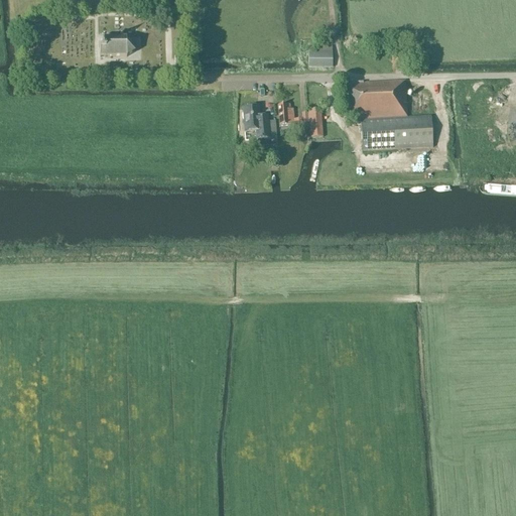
[(126,57),(134,53),(134,43),(126,39),(99,39),(100,57),(126,57)]
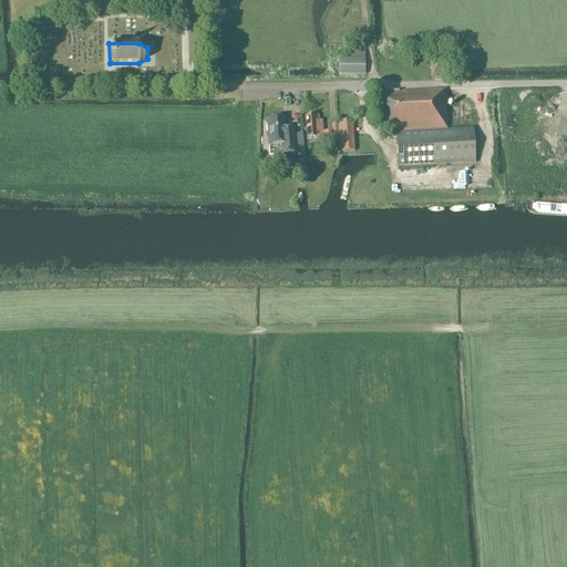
[(339,60),(339,75),(366,75),(364,60),(364,49),(344,49),(344,60),(339,60)]
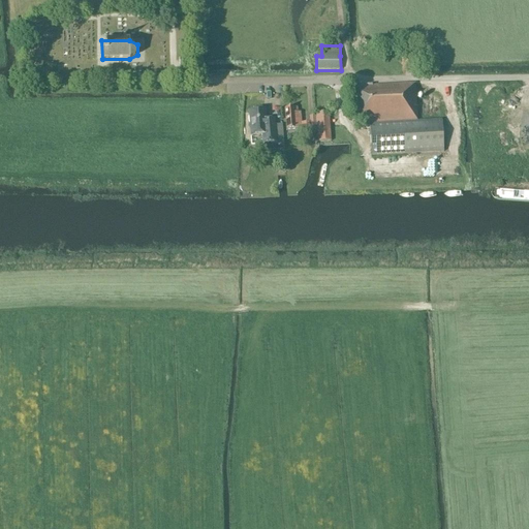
[(368,86),(370,124),(417,121),(415,84),(368,86)]
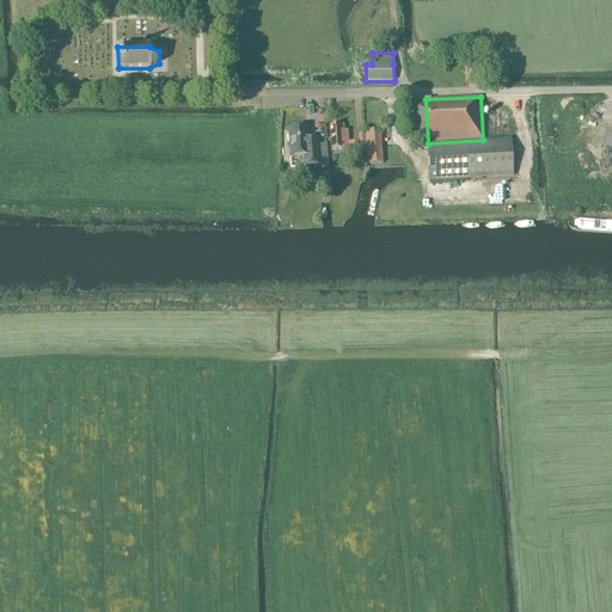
[(428,144),(426,99),(409,101),(410,133),(415,133),(415,144),(428,144)]
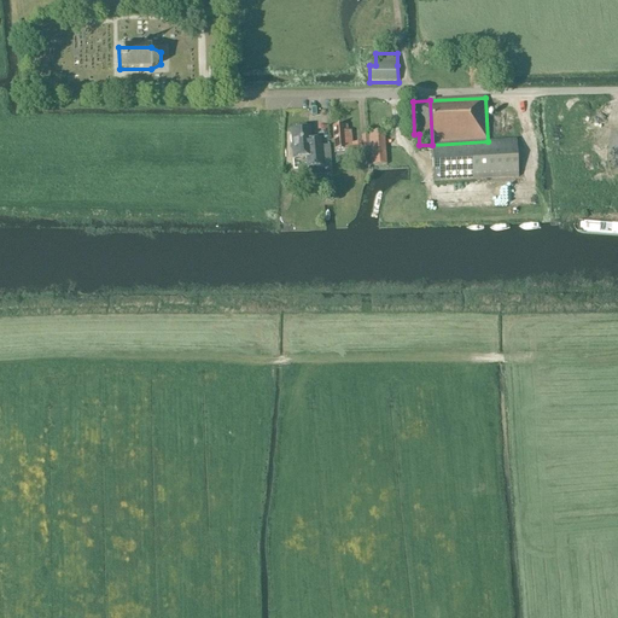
[(332,127),(334,152),(353,151),(351,132),(348,132),(347,126),(332,127)]
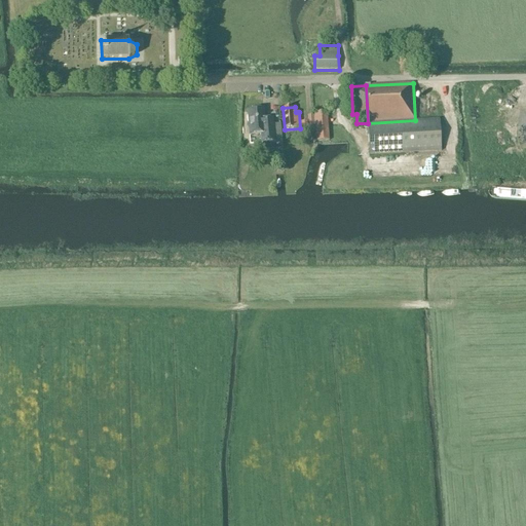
[(275,143),(273,119),(265,120),(264,109),(249,110),(250,134),(260,133),(261,144),(275,143)]
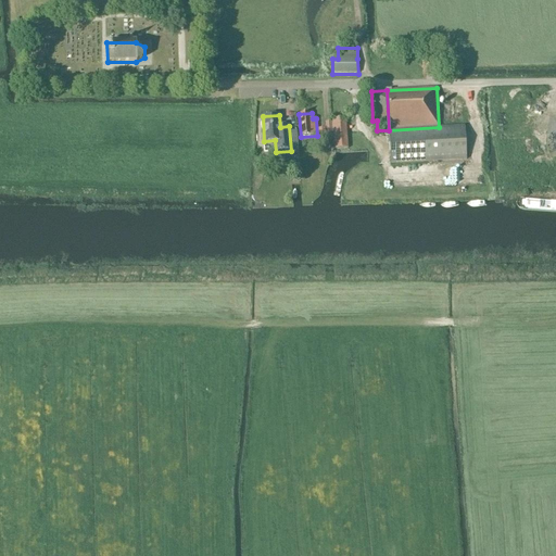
[(335,150),(348,149),(345,118),(332,119),(335,150)]
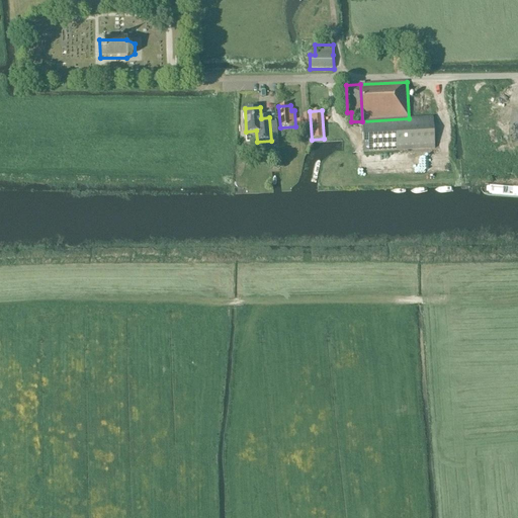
[(409,118),(362,121),(363,153),(434,149),(432,117),(409,118)]
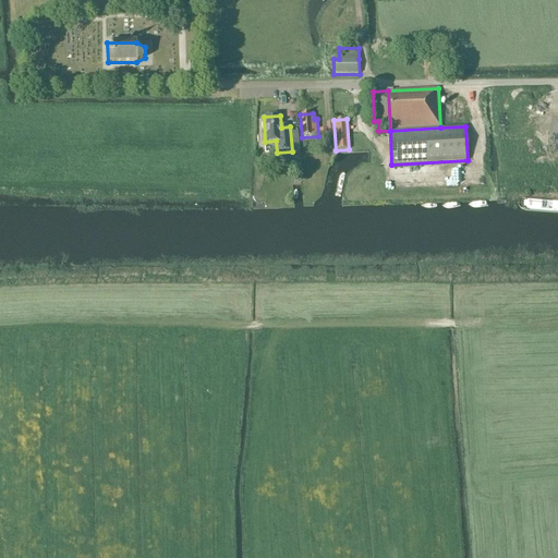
All buildings are outlined.
